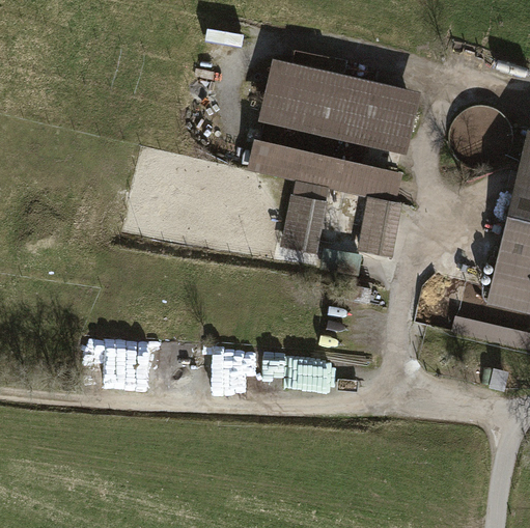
[(421,92),(272,57),(257,118),(407,154),(421,92)]
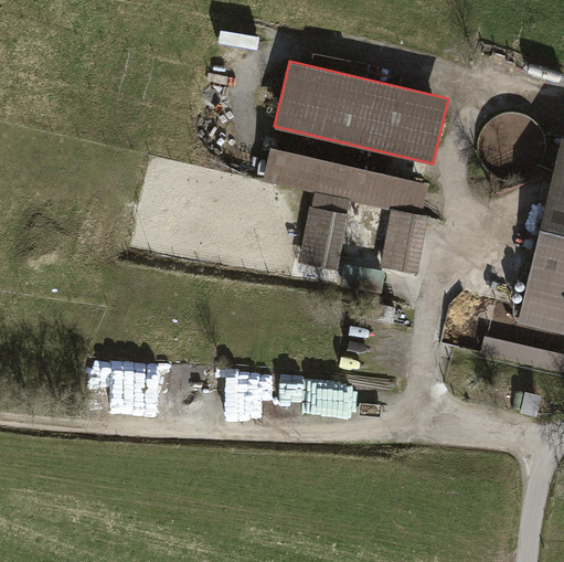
[(563,139),(560,138),(518,325),(563,336),(563,139)]
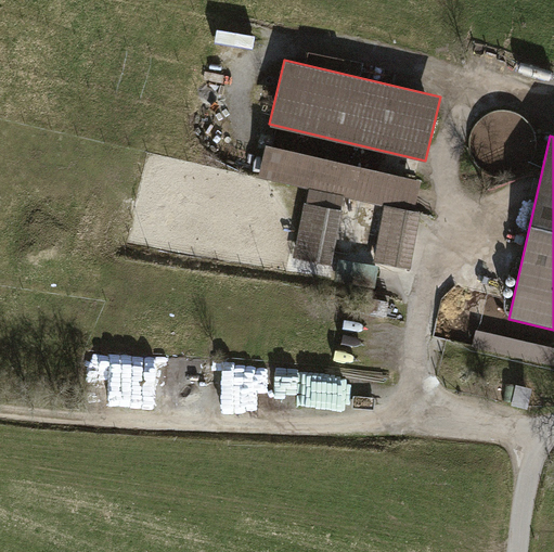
[(420,180),(263,146),(257,176),(413,210),(420,180)]
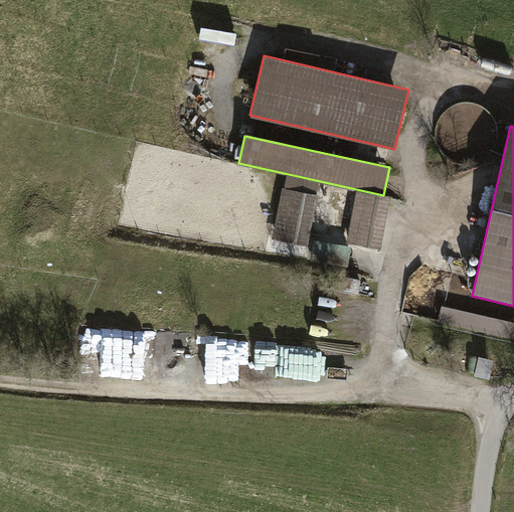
[(317,194),(278,186),(268,234),(308,242),(317,194)]
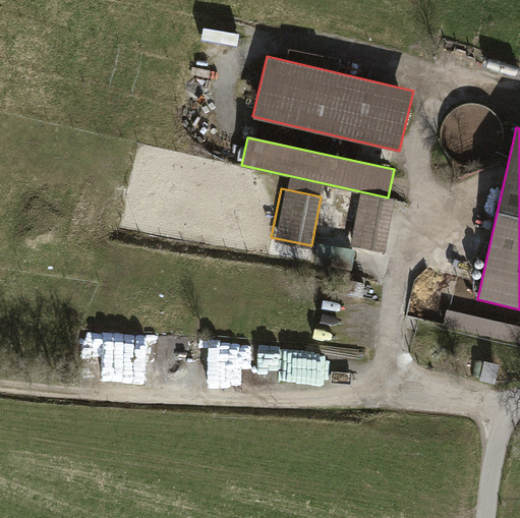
[(393,203),(359,195),(348,242),(383,249),(393,203)]
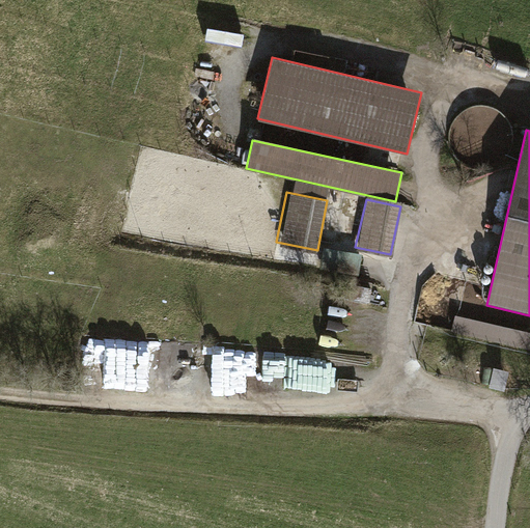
[(241,348),(240,387),(298,388),(300,350),(241,348)]
